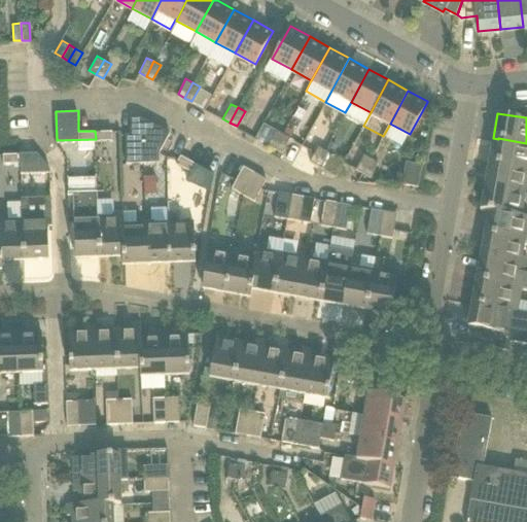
[(143,143),(153,123),(141,116),(130,116),(130,133),(126,133),(127,161),(143,161),(143,143)]
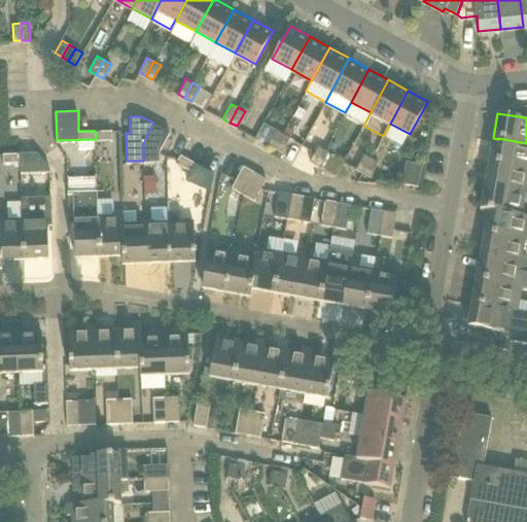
[(264,122),(255,136),(275,146),(283,132),(264,122)]
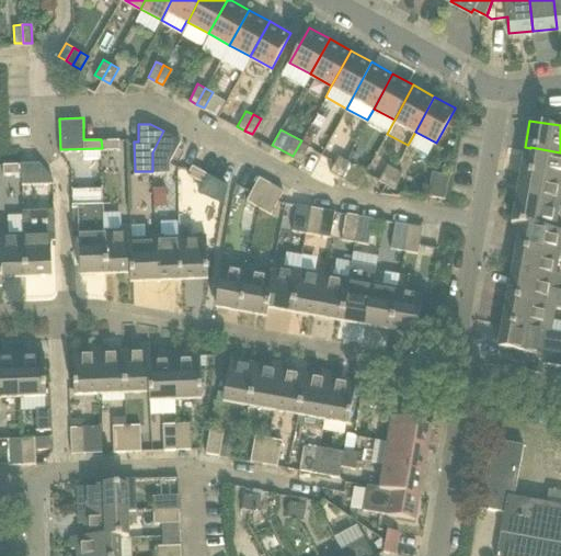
[(152,152),(152,171),(169,171),(169,161),(181,139),(163,131),(152,152)]
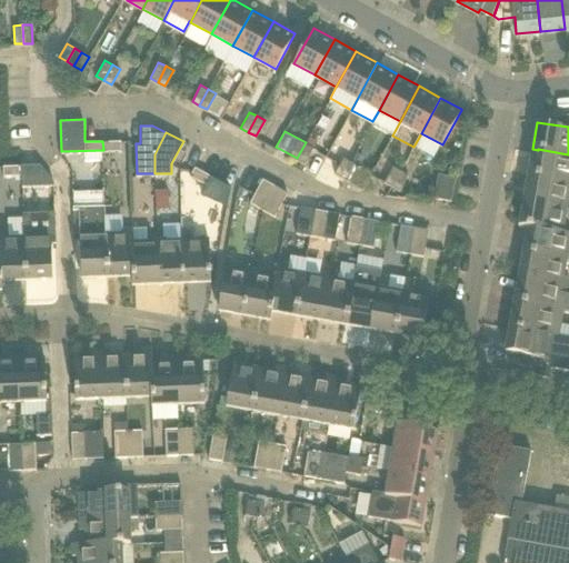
[(121,140),(102,141),(103,150),(121,150),(121,140)]
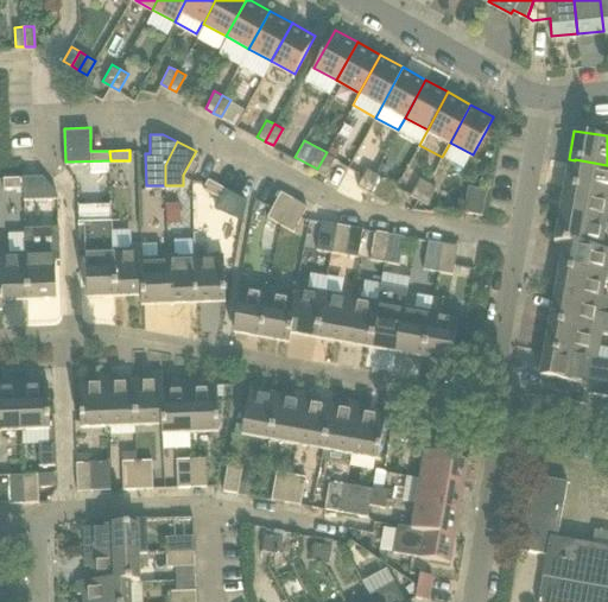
[(317,169),(325,173),(335,157),(327,152),(317,169)]
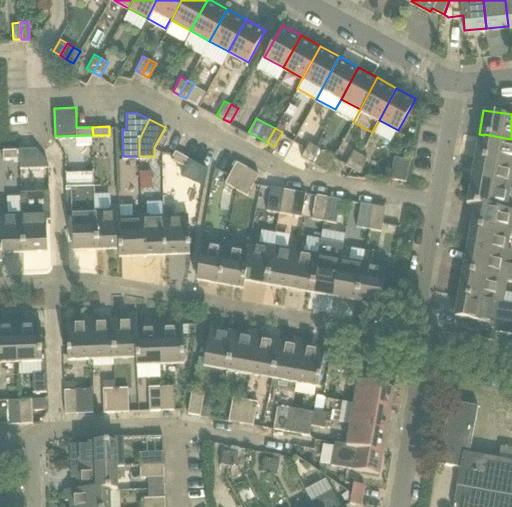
[(475,156),(511,162),(511,139),(484,134),(484,135),(479,134),(475,156)]
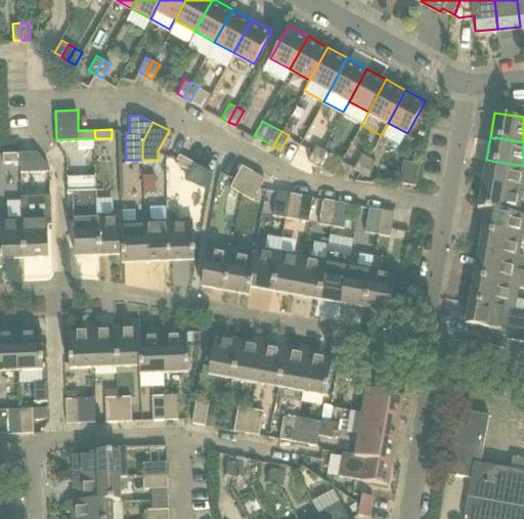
[(335,143),(328,139),(323,147),(331,152),(335,143)]
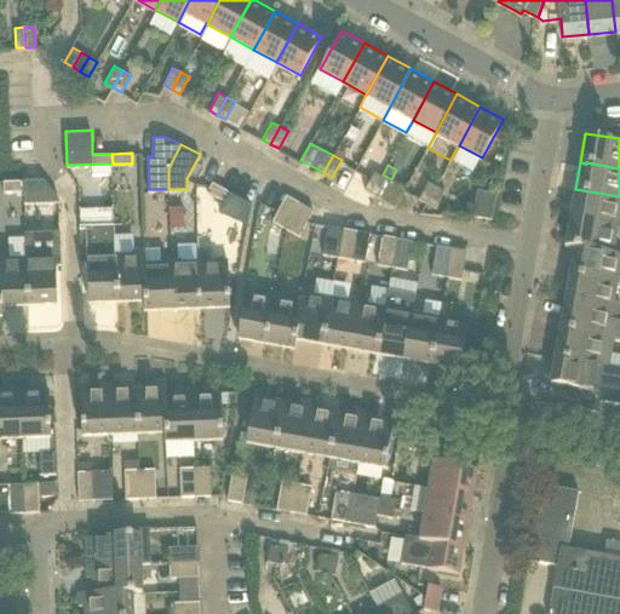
[(428,202),(437,184),(441,178),(418,165),(414,172),(405,189),(428,202)]
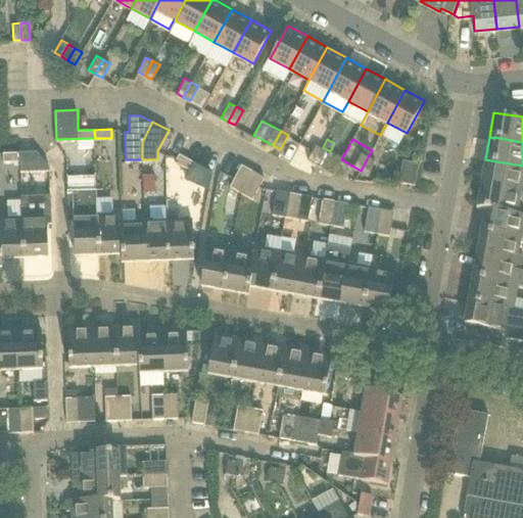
[(316,143),(307,158),(315,161),(323,147),(316,143)]
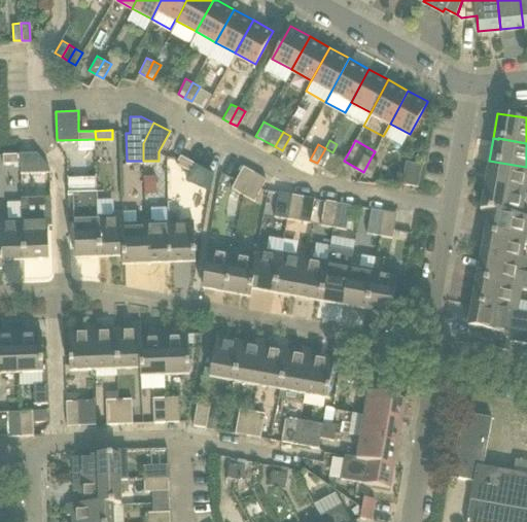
[(317,163),(324,167),(332,152),(325,148),(317,163)]
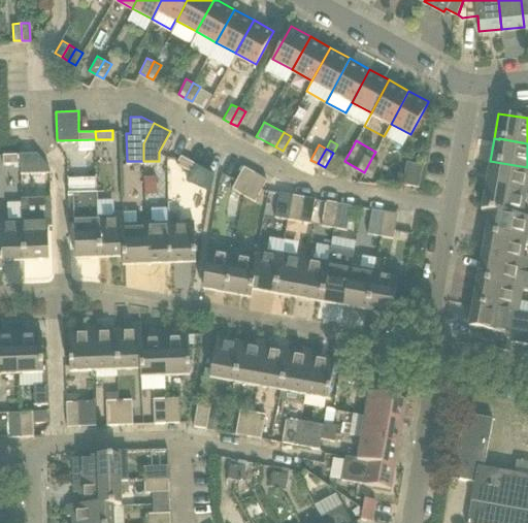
[(37,152),(20,153),(21,161),(37,161),(37,152)]
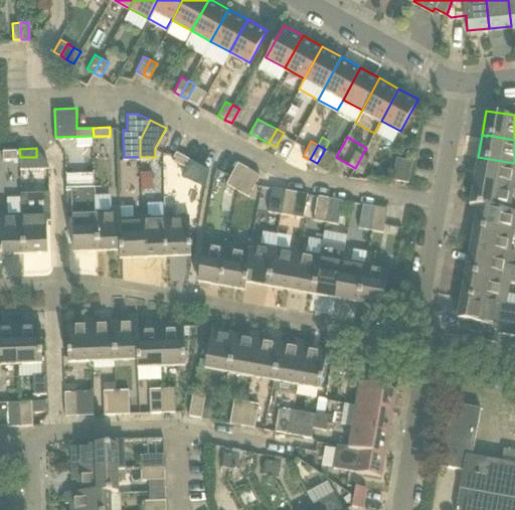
[(3,158),(20,157),(19,149),(3,149),(3,158)]
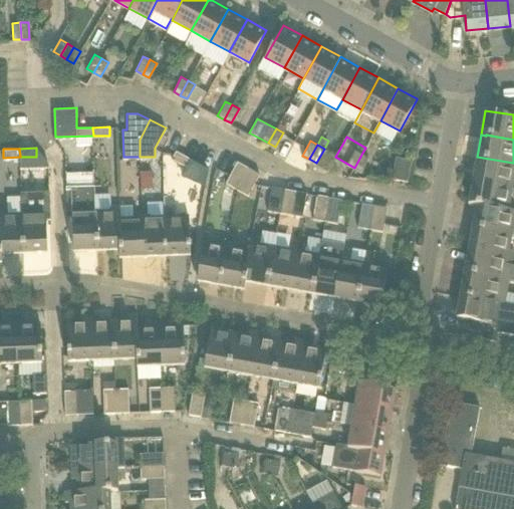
[(177,150),(175,154),(172,158),(187,166),(191,158),(177,150)]
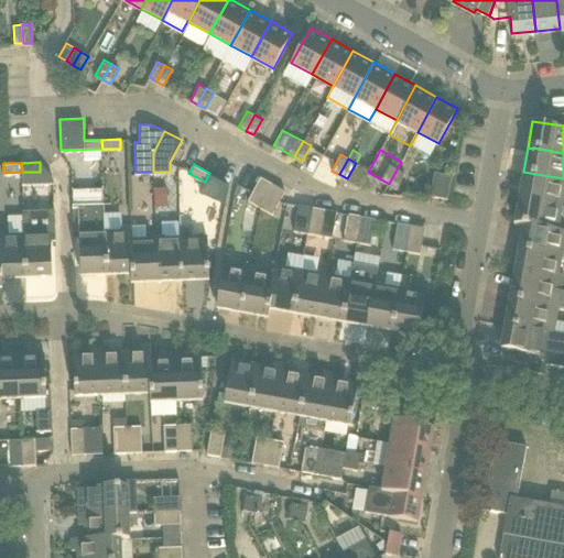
[(389,184),(396,187),(404,172),(398,167),(389,184)]
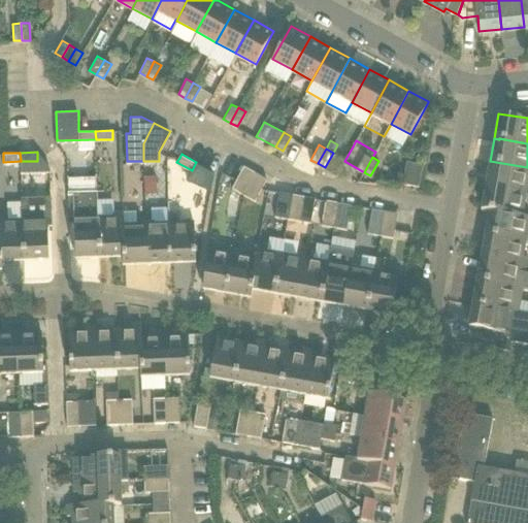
[(402,182),(419,185),(419,186),(423,163),(406,160),(402,182)]
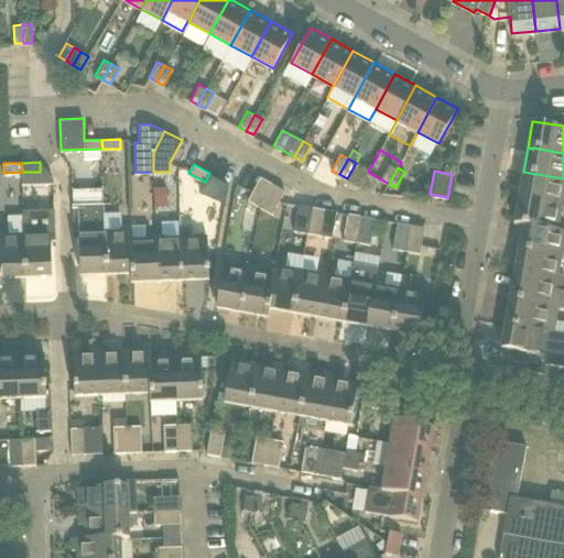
[(519,196),(561,204),(563,187),(563,178),(523,172),(519,196)]
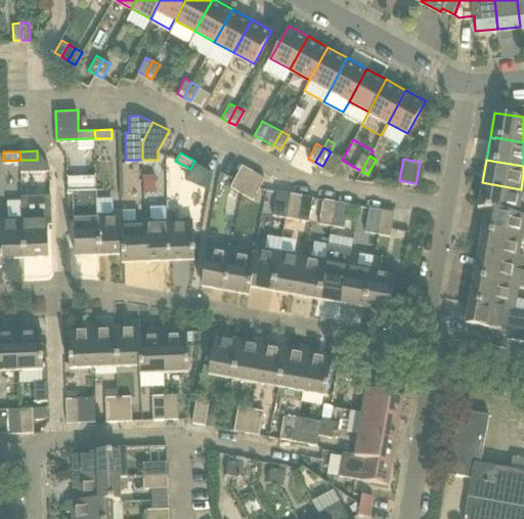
[(253,170),(242,164),(230,185),(242,191),(253,170)]
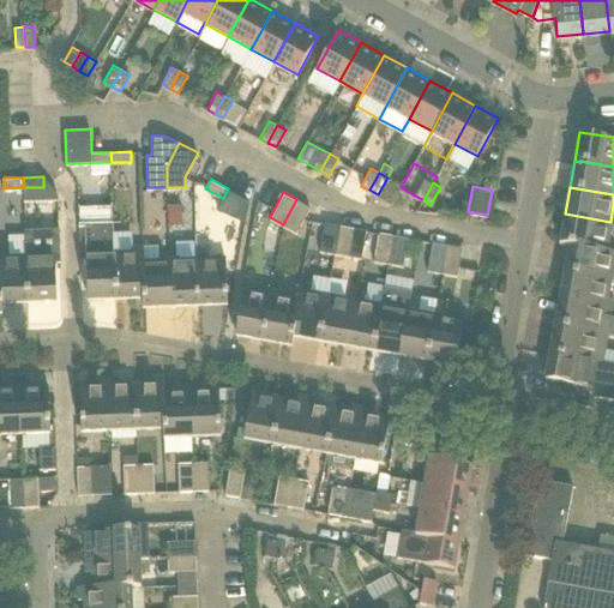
[(26,221),(58,220),(56,198),(25,199),(26,221)]
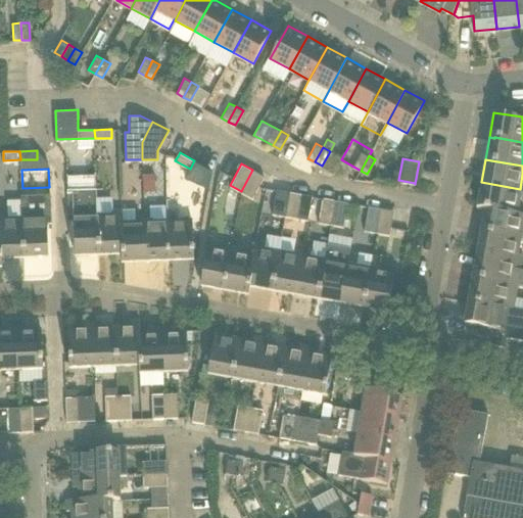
[(253,196),(262,181),(265,176),(252,170),(241,191),(243,192),(240,203),(251,208),(256,198),(253,196)]
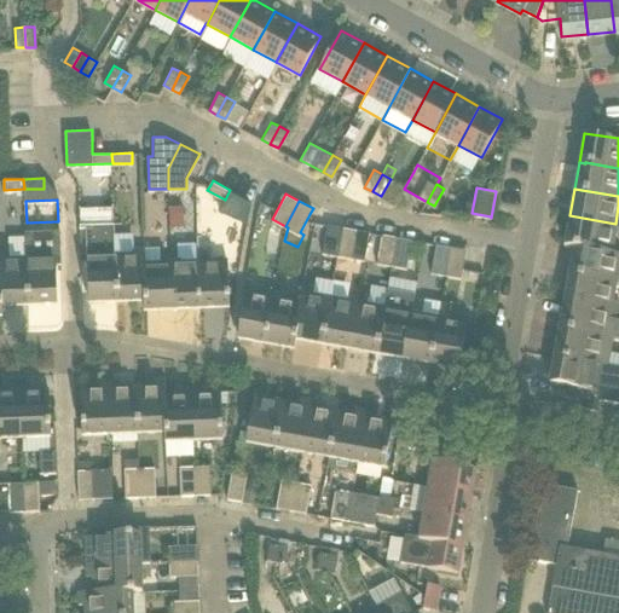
[(210,233),(235,247),(247,225),(223,212),(210,233)]
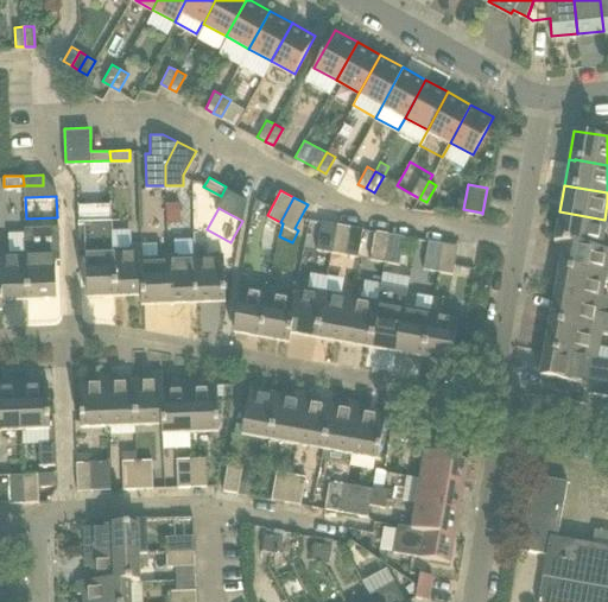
[(601,245),(605,220),(559,211),(555,240),(563,241),(570,242),(570,241),(601,246),(601,245)]
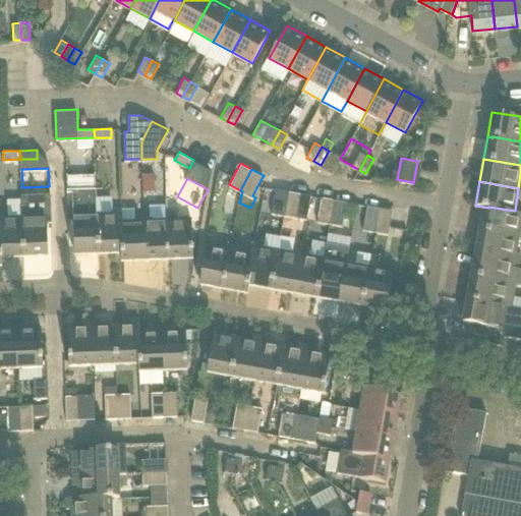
[(99,253),(98,212),(97,212),(96,194),(96,187),(77,188),(72,191),(74,250),(74,254),(99,253)]
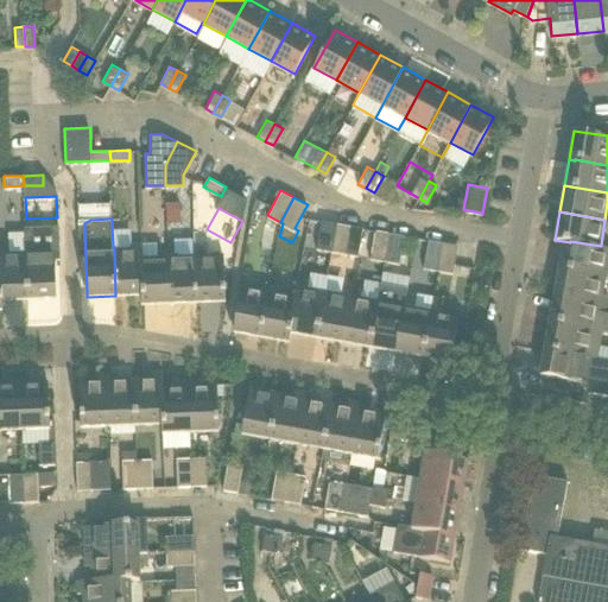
[(317,247),(331,249),(336,222),(322,220),(317,247)]
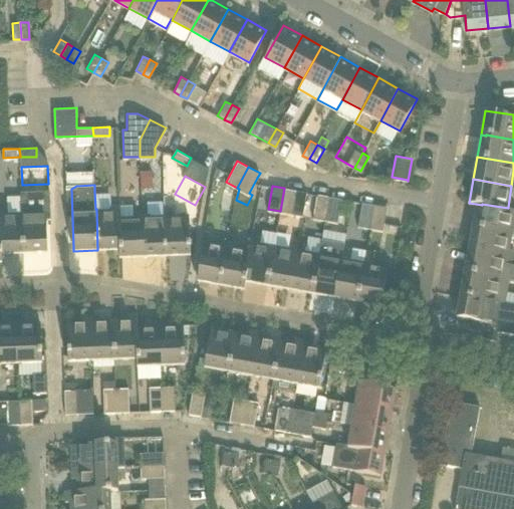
[(284,188),(280,211),(293,213),(297,190),(284,188)]
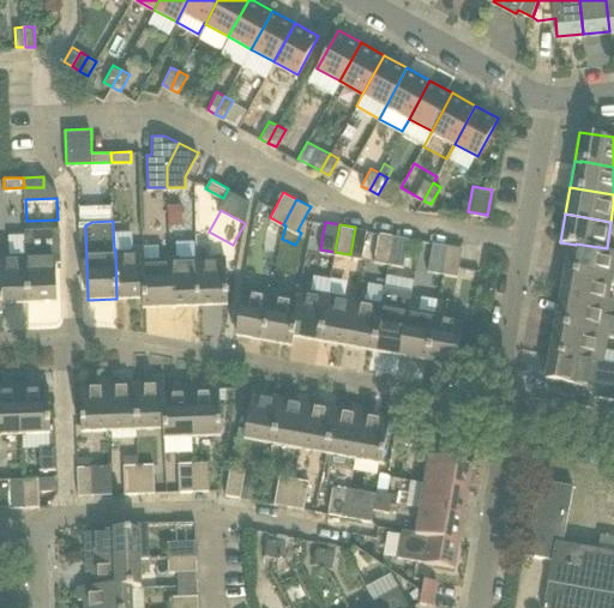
[(350,254),(362,257),(367,229),(355,227),(350,254)]
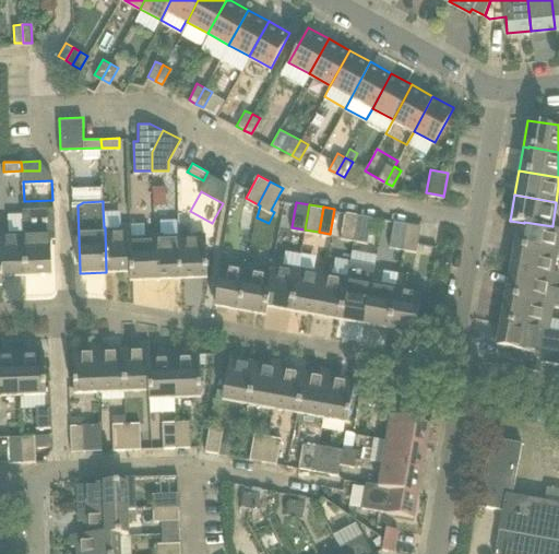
[(104,227),(105,227),(106,272),(130,272),(130,267),(132,267),(130,235),(130,221),(120,222),(120,209),(103,209),(104,227)]
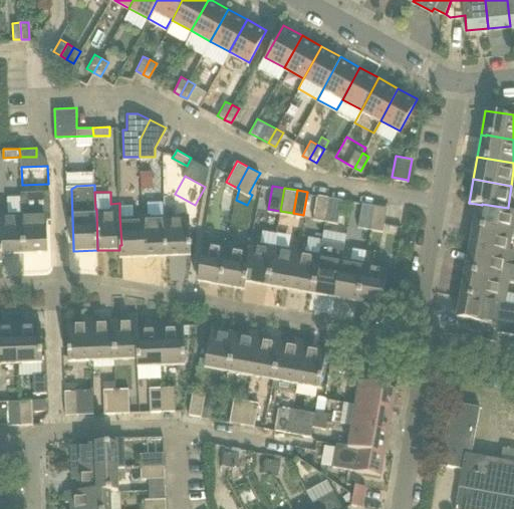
[(23,253),(21,201),(21,194),(6,195),(7,208),(0,208),(0,221),(0,222),(0,249),(2,249),(2,254),(23,253)]
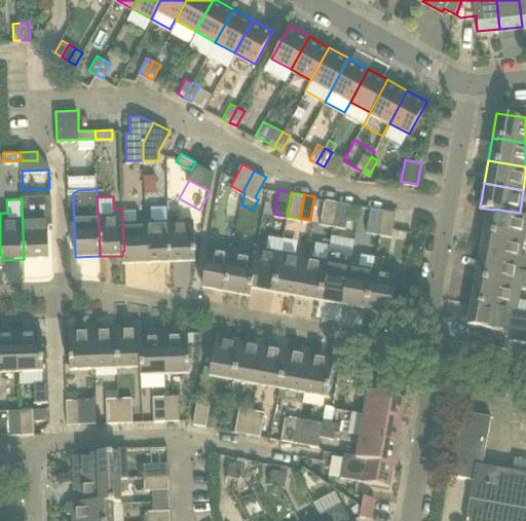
[(320,222),(333,224),(337,200),(325,198),(320,222)]
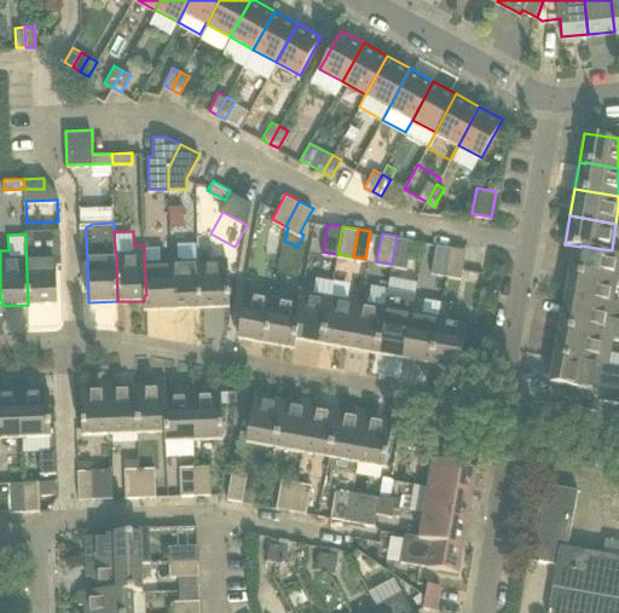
[(397,236),(392,264),(406,267),(412,238),(397,236)]
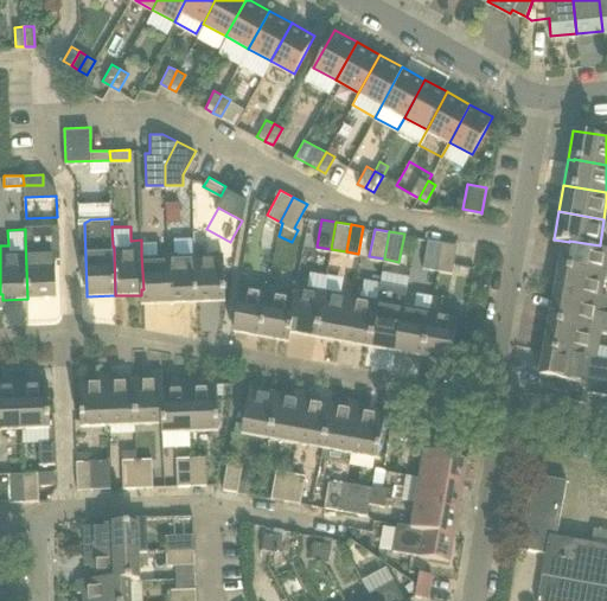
[(195,247),(193,247),(193,235),(177,236),(174,242),(174,247),(167,248),(170,302),(197,302),(195,247)]
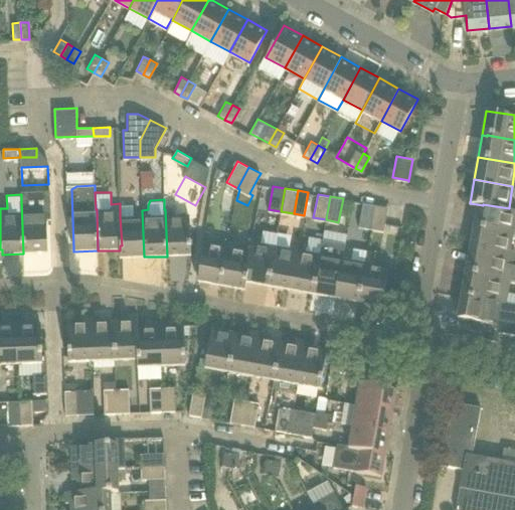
[(35,200),(21,201),(23,253),(47,252),(45,207),(36,207),(35,200)]
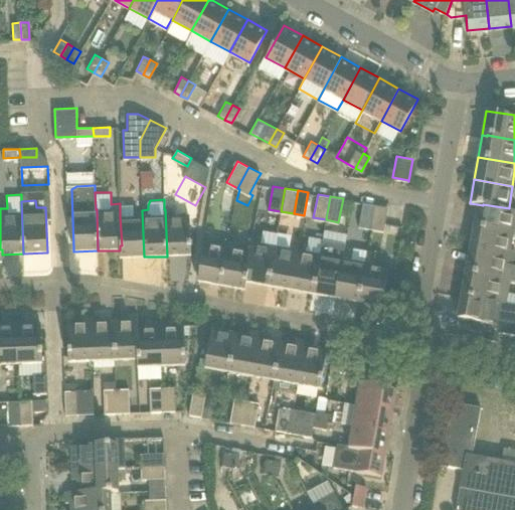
[(358,226),(371,228),(375,204),(363,202),(358,226)]
